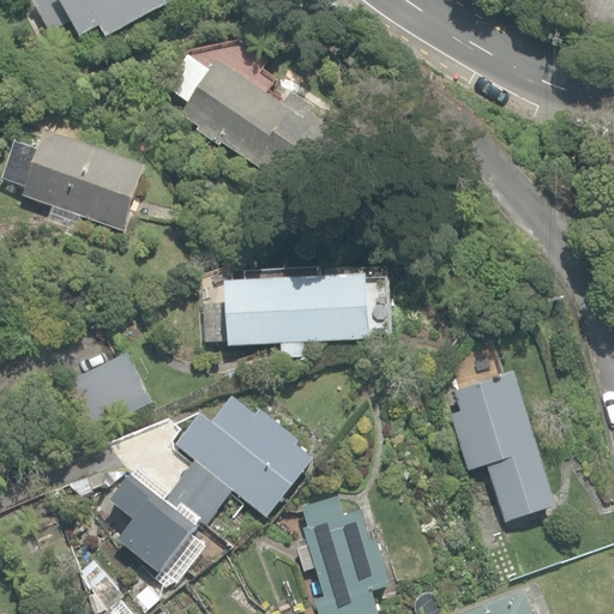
[(102,26),(109,40),(170,4),(167,0),(34,0),(32,1),(52,34),(77,19),(86,36),(102,26)]
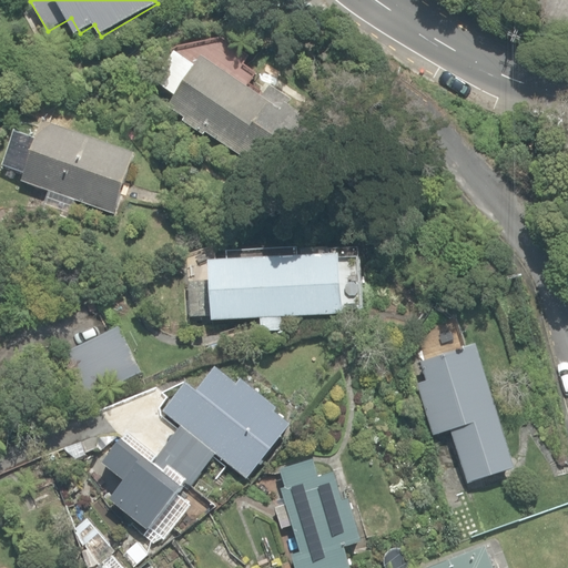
[(274,144),(308,168),(333,132),(270,89),(265,95),(204,54),(196,66),(175,51),(158,78),(178,92),(170,104),(186,115),(183,121),(203,134),(205,131),(259,166),(274,144)]
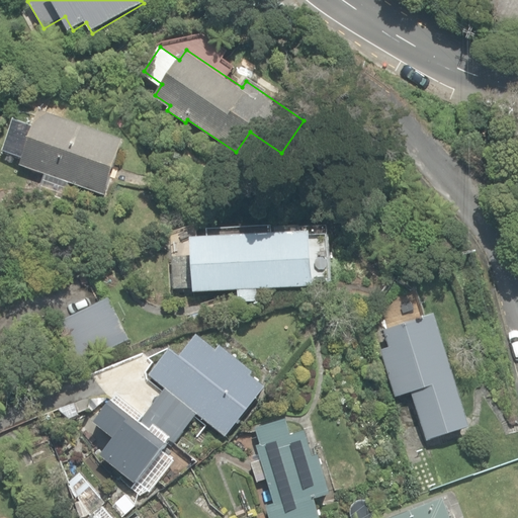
[(37,188),(62,198),(69,180),(105,194),(126,141),(93,127),(98,115),(64,102),(59,115),(42,109),(35,125),(14,117),(2,150),(22,158),(20,164),(44,173),(37,188)]
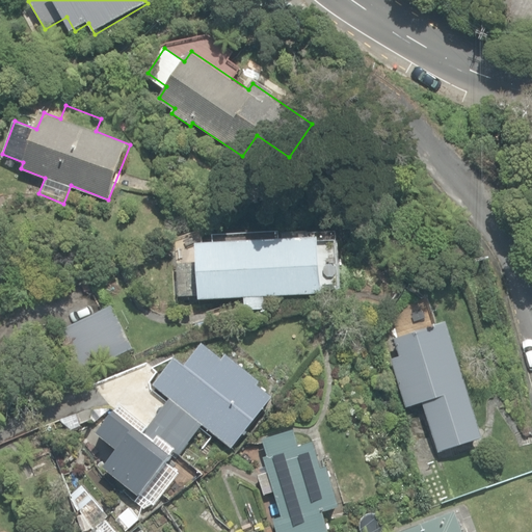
[(246,298),(246,310),(266,309),(265,297),(323,294),(320,237),(198,243),(200,262),(177,263),(179,296),(201,295),(201,300),(246,298)]
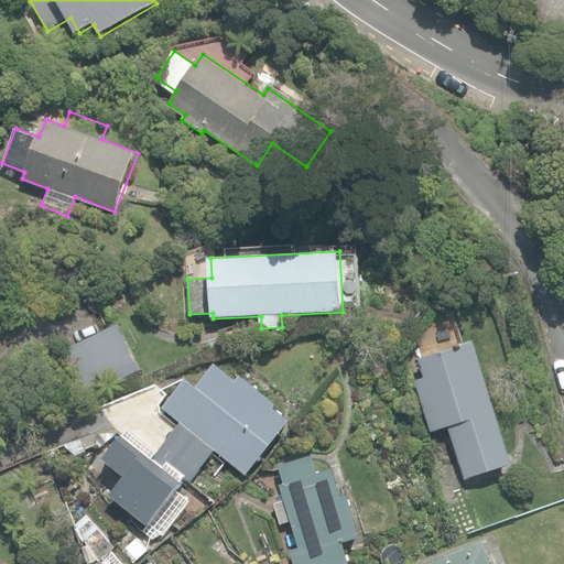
[(60,350),(79,396),(140,370),(118,324),(60,350)]
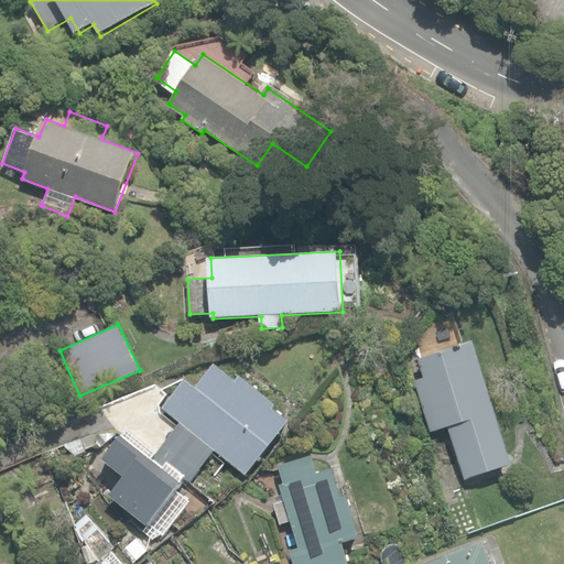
[(448,426),(466,479),(512,464),(474,342),(474,340),(419,358),(424,378),(415,380),(432,432),(448,426)]
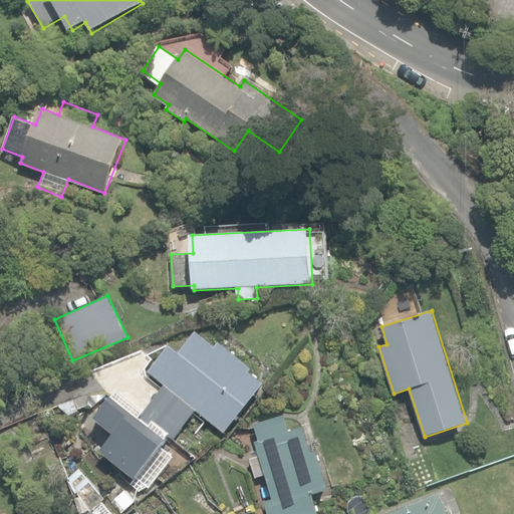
[(197,411),(224,433),(264,383),(249,371),(252,367),(220,341),(216,346),(198,330),(180,352),(170,345),(149,370),(165,383),(146,412),(117,391),(97,418),(114,432),(101,451),(148,488),(160,474),(148,467),(168,439),(172,443),(197,411)]
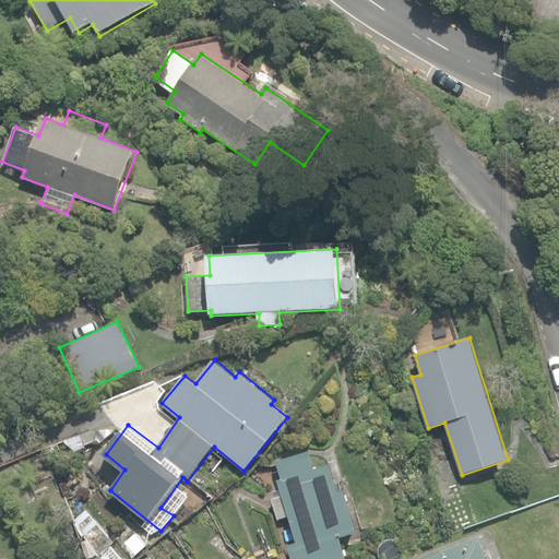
[(287,545),(290,558),(346,558),(347,558),(341,537),(358,532),(345,490),(339,491),(330,464),(314,468),(309,452),(276,462),(282,479),(277,480),(282,496),(272,499),(277,520),(288,516),(296,543),(287,545)]
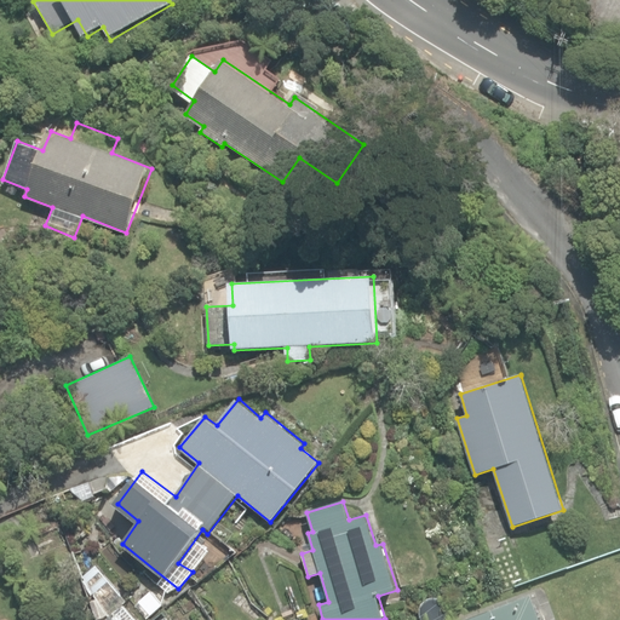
[(121,595),(97,566),(81,579),(105,608),(121,595)]
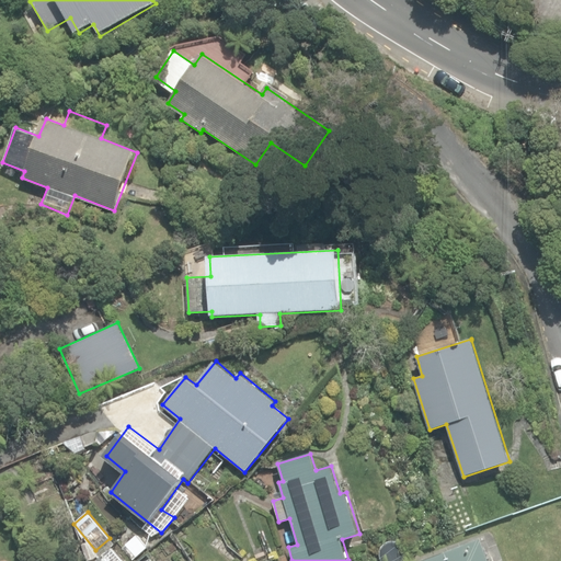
[(125,546),(134,557),(146,548),(136,536),(125,546)]
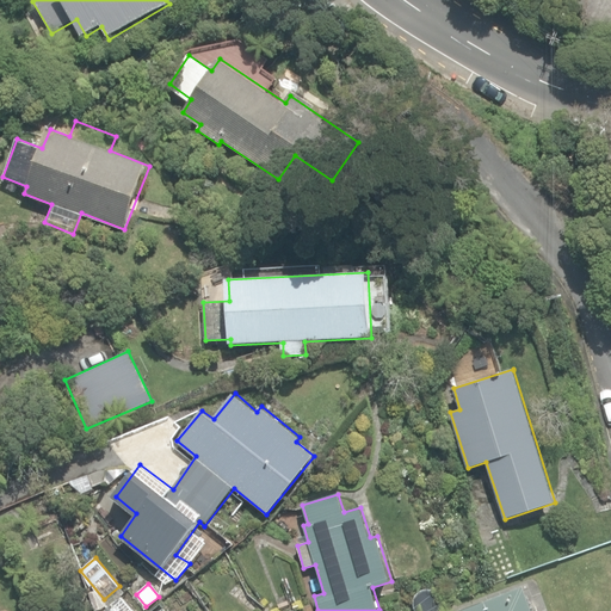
[(457,610),(532,610),(524,587),(457,610)]
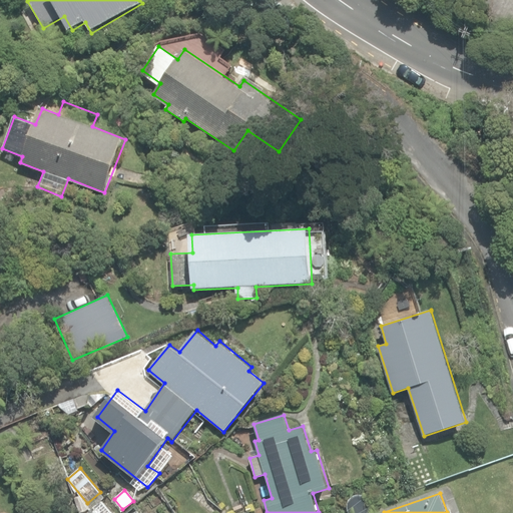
[(87,512),(113,512),(103,500),(87,512)]
